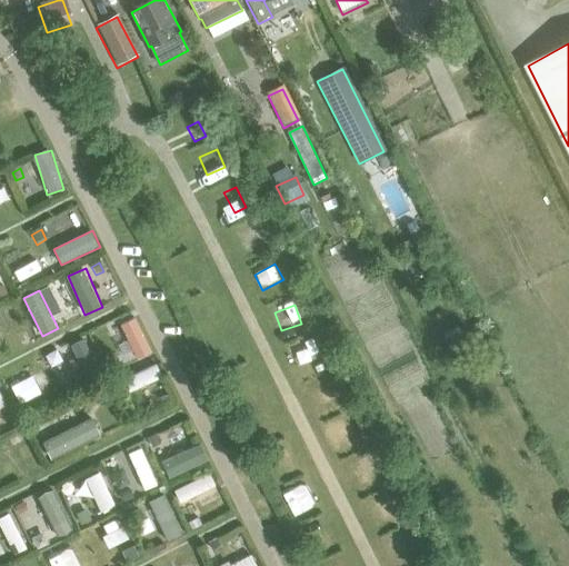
[(121,325),(138,360),(153,353),(137,317),(121,325)]
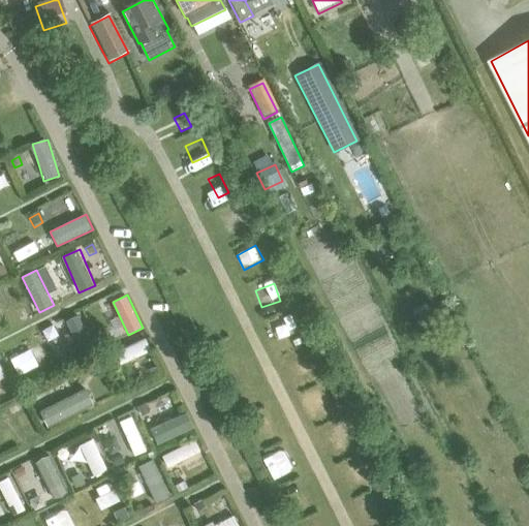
[(83,316),(61,321),(67,349),(89,345),(83,316)]
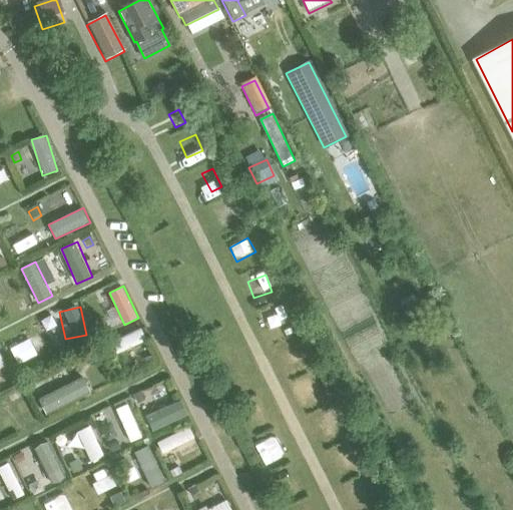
[(275,308),(261,315),(275,343),(290,336),(275,308)]
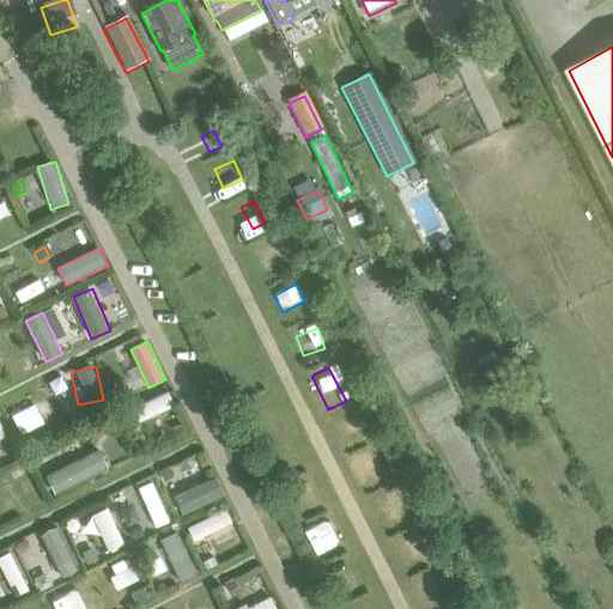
[(137,424),(176,407),(169,393),(131,409),(137,424)]
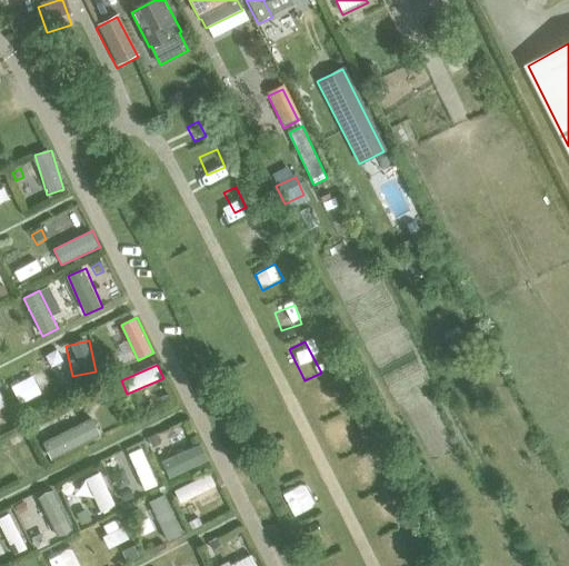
[(46,375),(38,379),(47,398),(56,394),(46,375)]
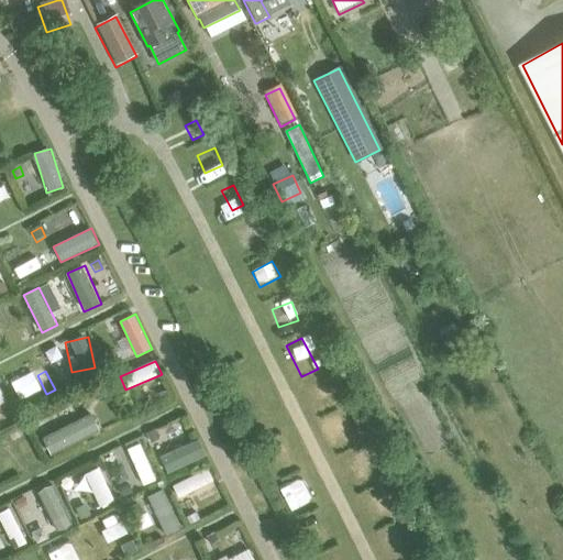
[(167,393),(159,396),(163,405),(170,401),(167,393)]
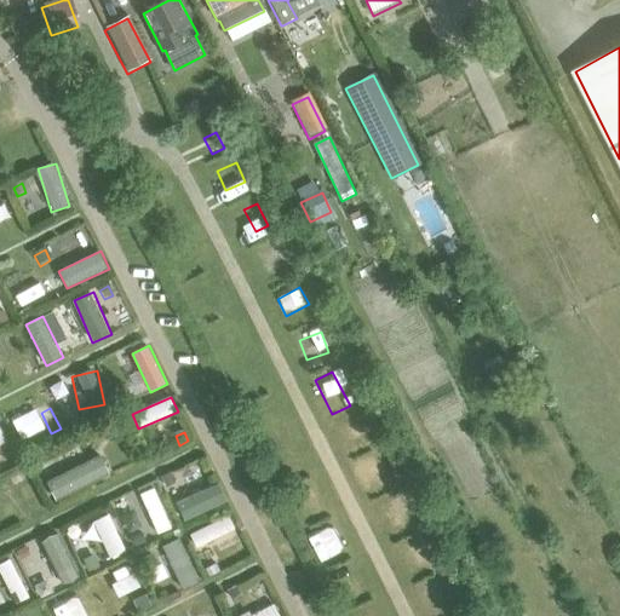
[(6,448),(0,450),(0,461),(10,459),(6,448)]
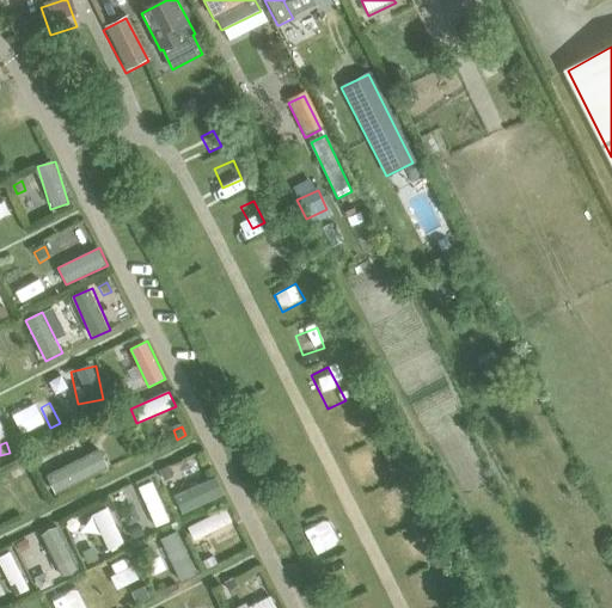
[(101,448),(46,476),(55,493),(109,467),(101,448)]
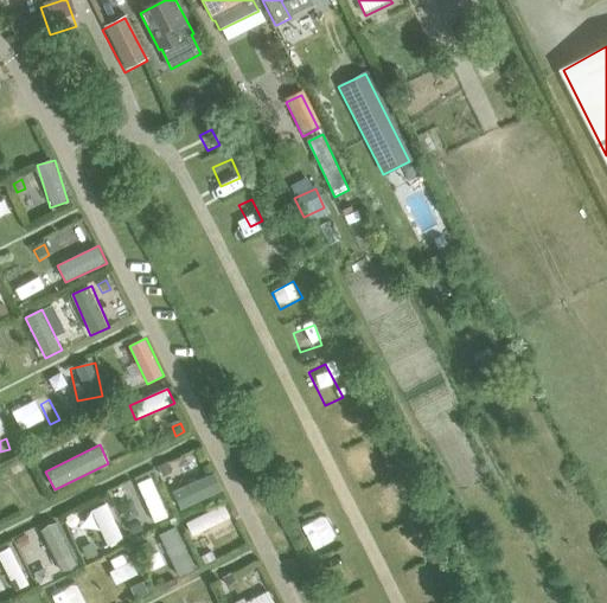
[(166,466),(158,470),(163,480),(171,476),(166,466)]
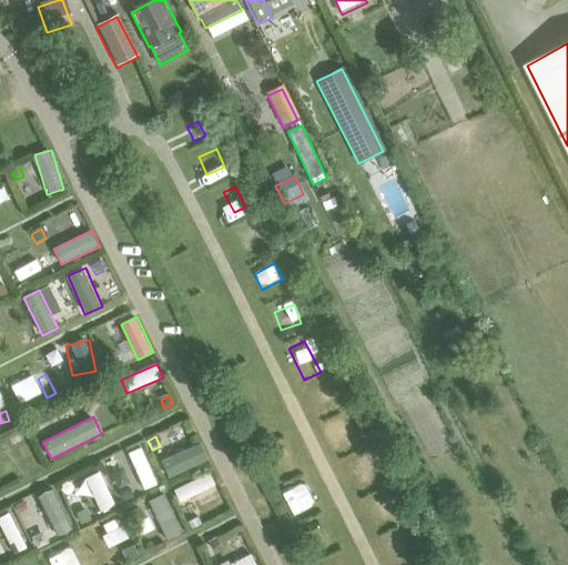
[(200,443),(161,461),(170,480),(209,461),(200,443)]
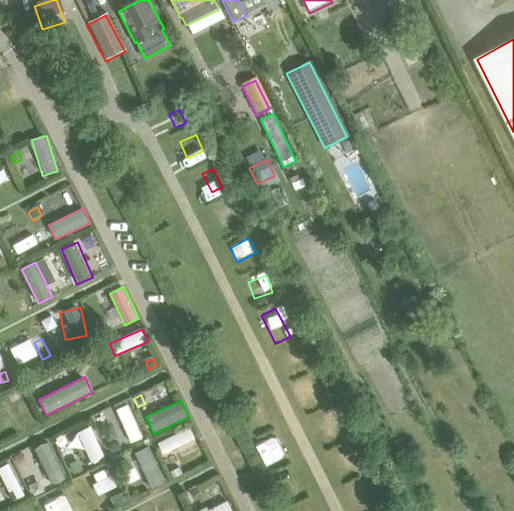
[(131,444),(143,439),(130,405),(116,410),(131,444)]
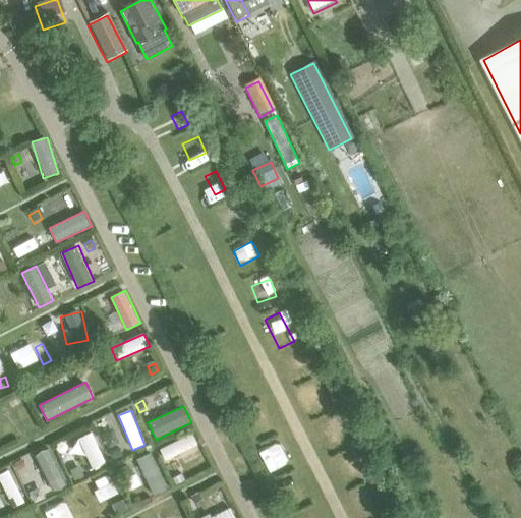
[(93,470),(106,463),(92,433),(78,439),(93,470)]
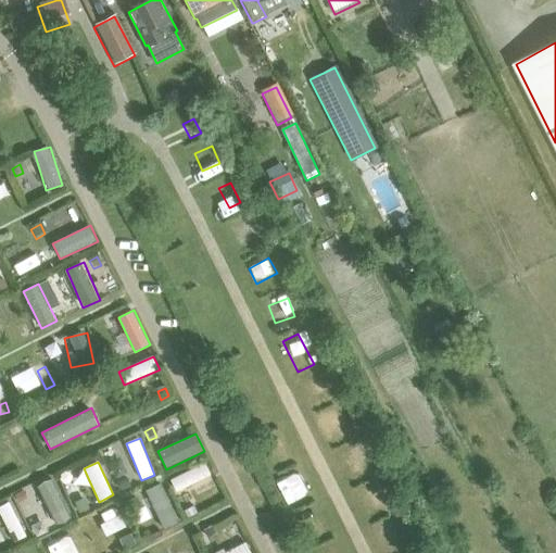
[(53,477),(38,484),(55,526),(72,519),(53,477)]
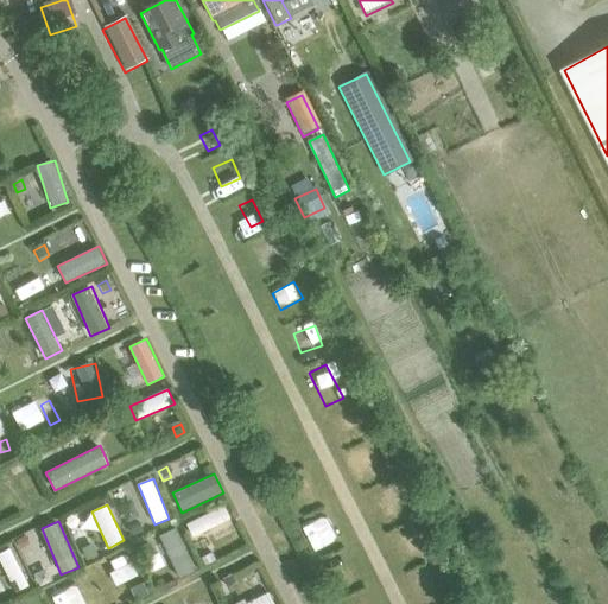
[(138,525),(128,529),(133,539),(143,534),(138,525)]
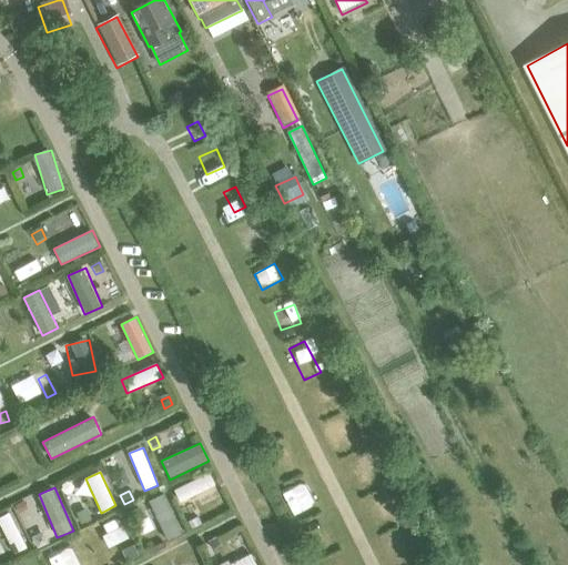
[(166,541),(182,534),(164,494),(149,501),(166,541)]
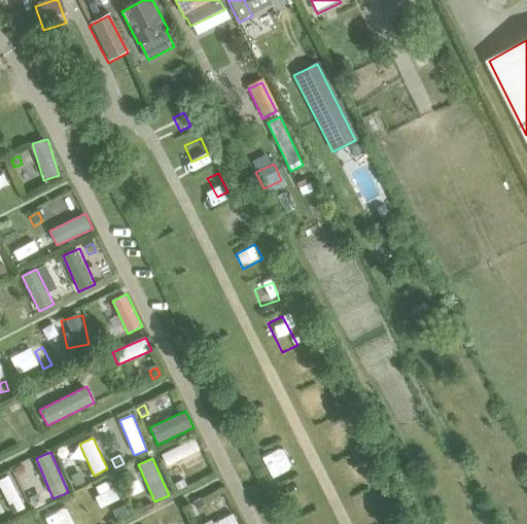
[(179,487),(211,473),(206,460),(174,476),(179,487)]
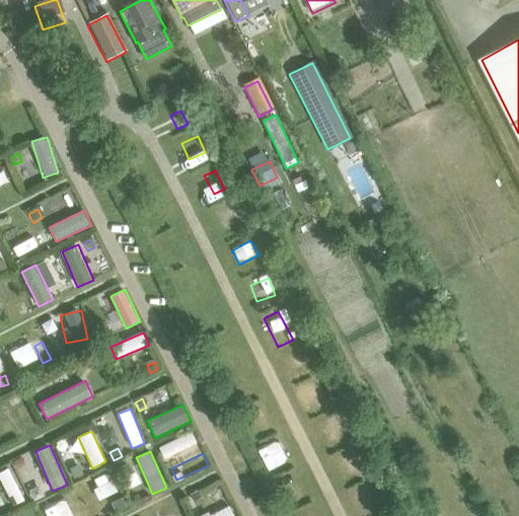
[(20,460),(13,464),(17,471),(24,467),(20,460)]
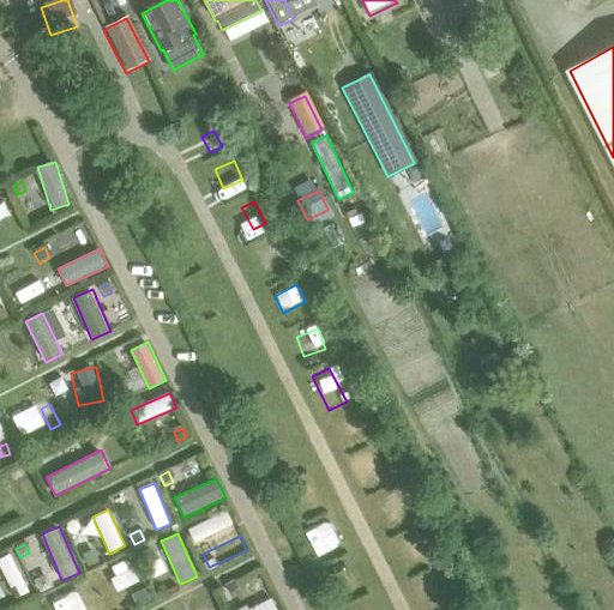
[(0,565),(16,598),(29,592),(11,551),(0,556),(0,565)]
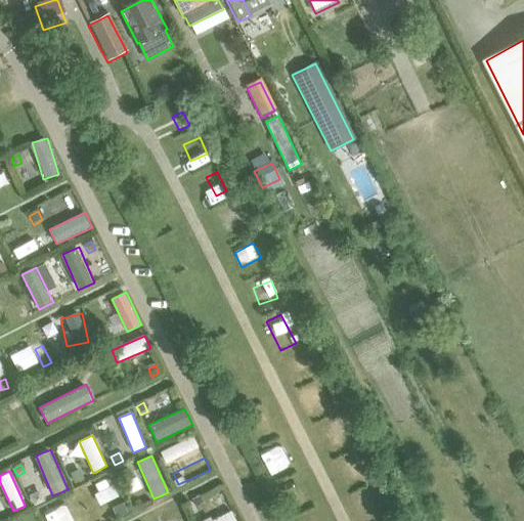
[(79,472),(71,476),(76,486),(84,483),(79,472)]
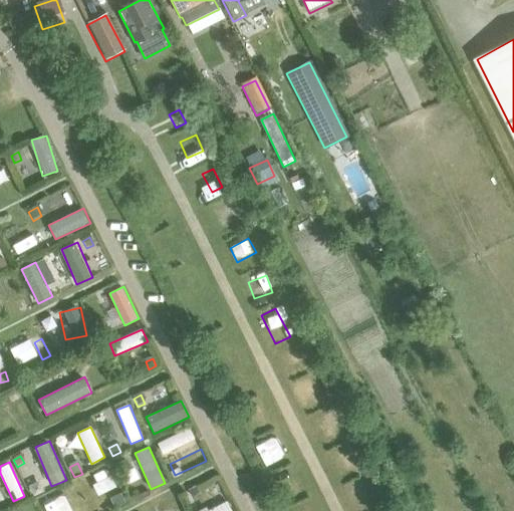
[(196,488),(189,492),(192,499),(199,496),(196,488)]
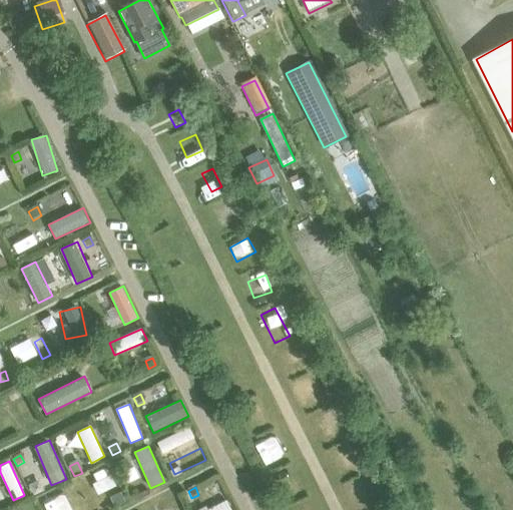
[(120,495),(109,500),(114,509),(116,509),(125,504),(120,495)]
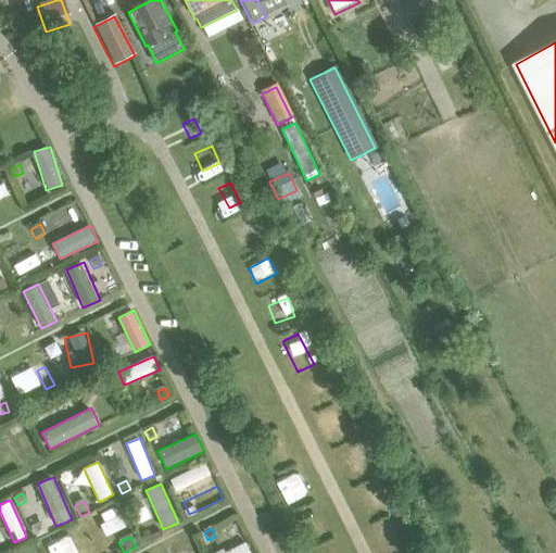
[(251,552),(247,542),(222,552),(251,552)]
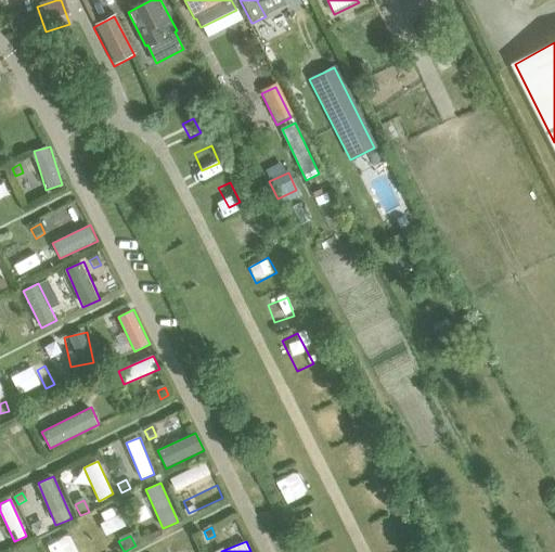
[(194,551),(191,542),(178,548),(180,551),(194,551)]
